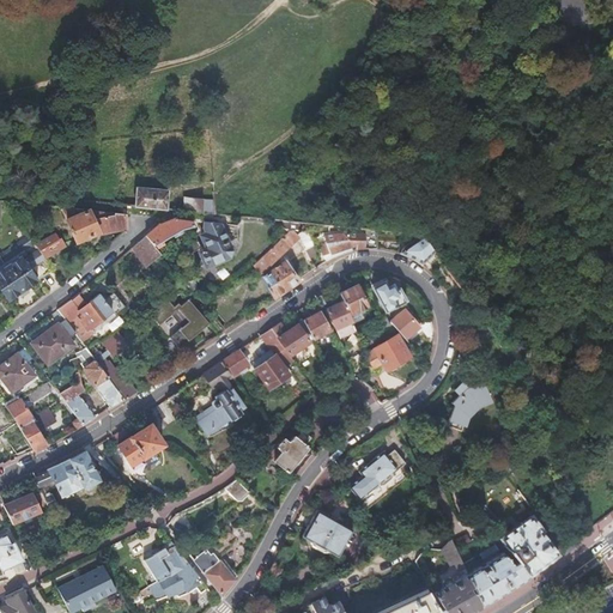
[(132,186),(131,205),(159,207),(161,188),(132,186)]
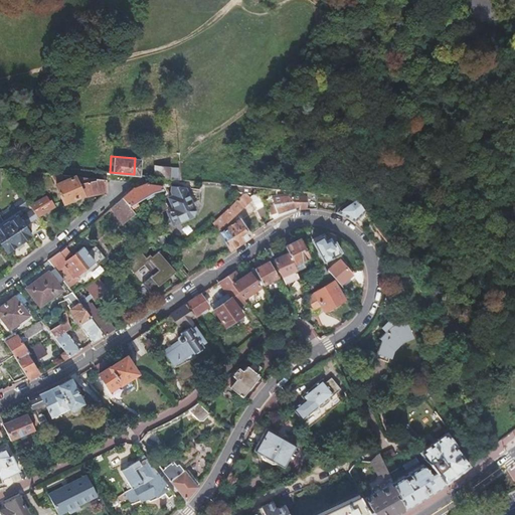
[(152,181),(170,182),(170,169),(152,168),(152,181)]
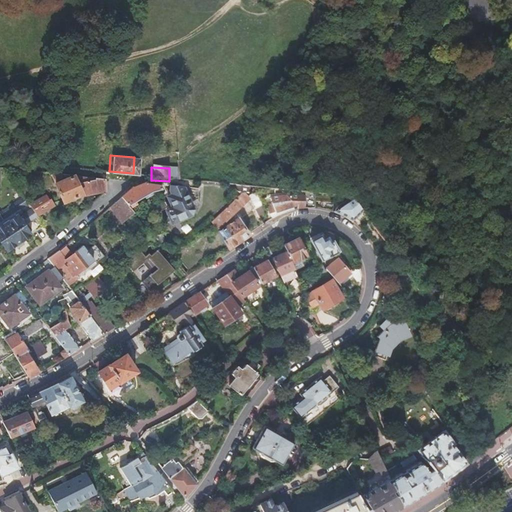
[(103,190),(102,178),(49,172),(62,202),(80,194),(81,196),(103,190)]
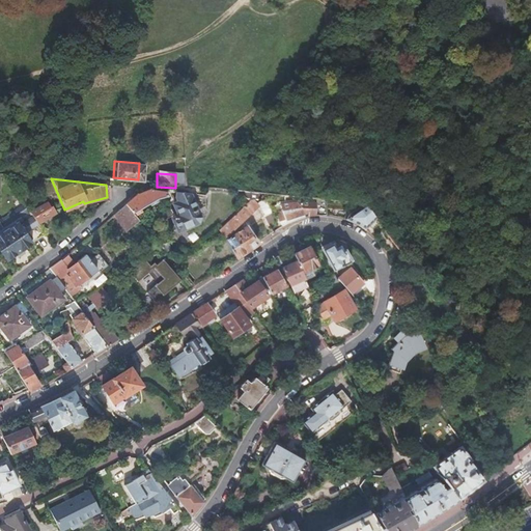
[(164,191),(151,190),(137,195),(136,194),(123,204),(133,216),(138,213),(136,210),(154,196),(164,196),(164,191)]
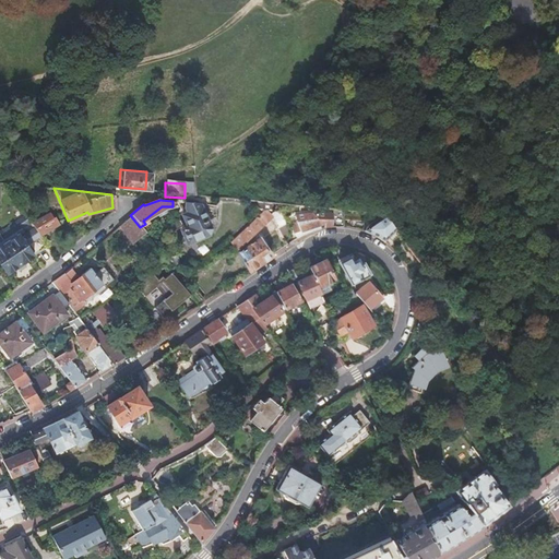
[(194,203),(185,202),(185,207),(188,212),(182,215),(189,224),(182,229),(191,242),(210,229),(210,224),(194,203)]
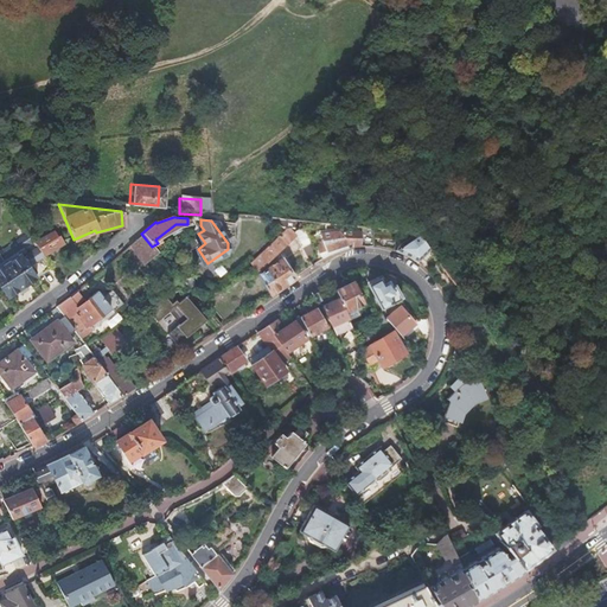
[(310,241),(304,229),(295,227),(286,227),(285,228),(247,263),(254,273),(293,235),(301,247),(307,243),(310,241)]
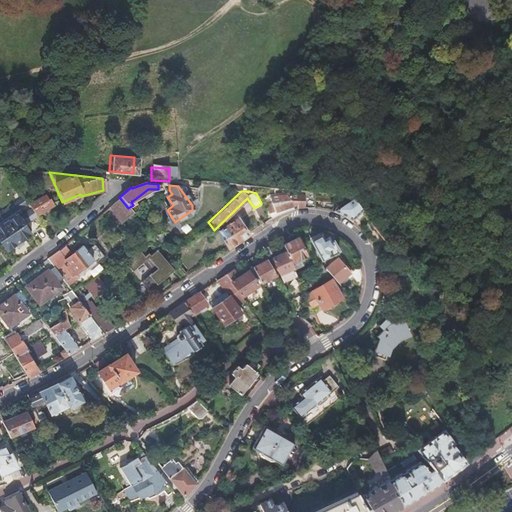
[(349,219),(361,211),(351,196),(349,196),(337,204),(335,212),(343,215),(349,219)]
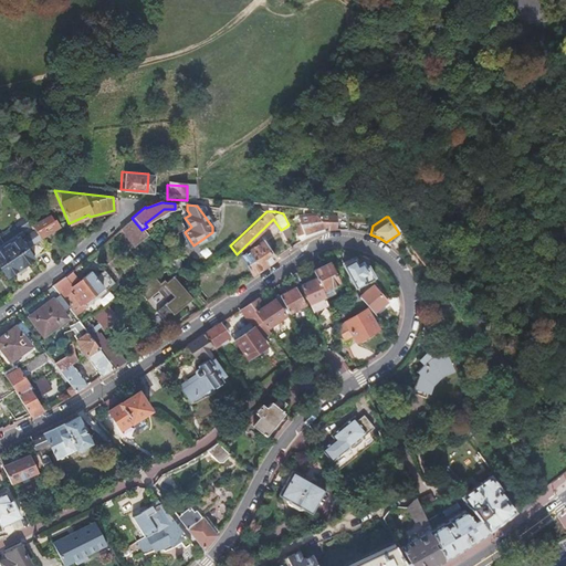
[(132,218),(118,229),(132,245),(145,233),(142,230),(132,218)]
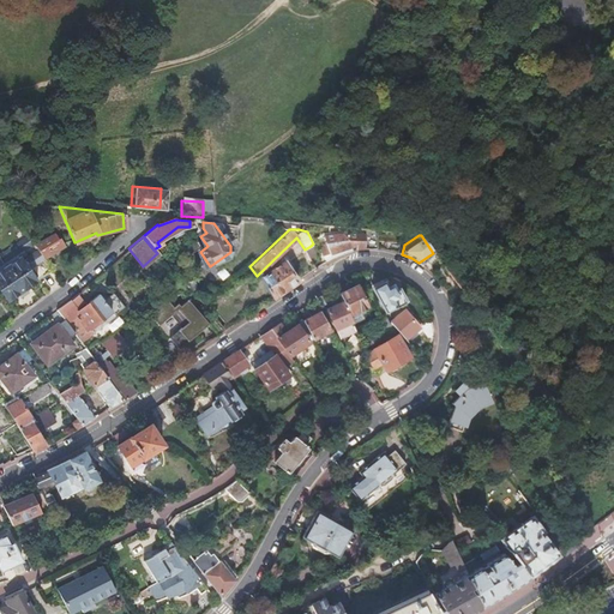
[(375,248),(377,240),(344,236),(324,240),(323,236),(315,239),(321,257),(327,254),(354,245),(355,251),(360,250),(365,248),(369,248),(375,248)]
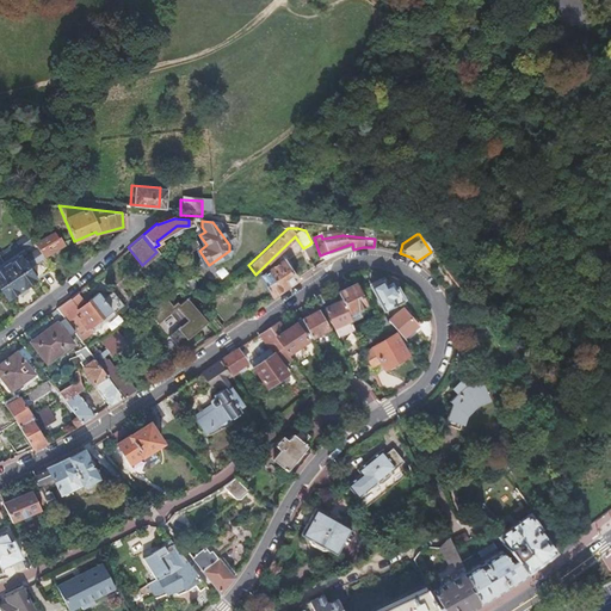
[(25,248),(32,244),(26,236),(16,244),(20,252),(17,254),(20,261),(30,254),(25,248)]
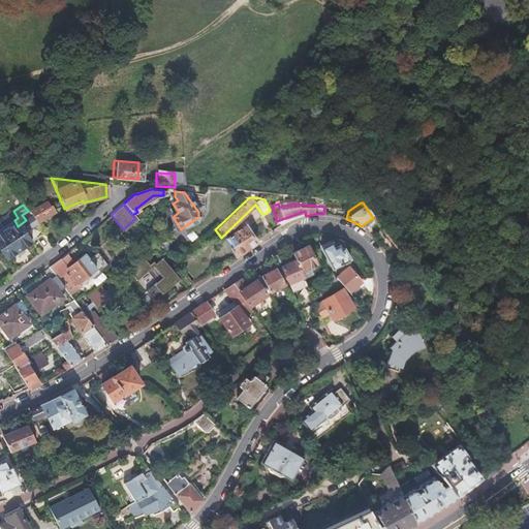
[(32,217),(36,224),(54,212),(50,205),(32,217)]
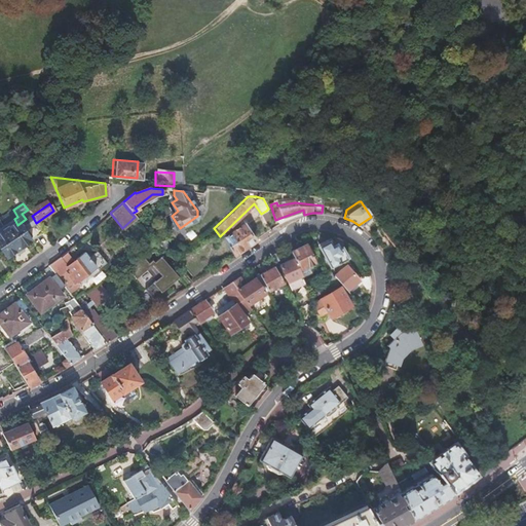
[(21,248),(43,232),(36,223),(32,216),(28,210),(22,214),(26,219),(17,225),(14,219),(17,217),(13,210),(0,219),(0,250),(5,259),(14,253),(21,248)]
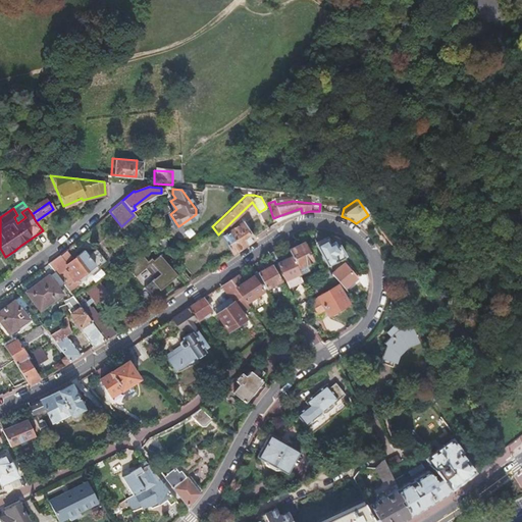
[(299,214),(302,213),(301,208),(278,216),(280,221),(282,220),(286,218),(292,216),(299,214)]
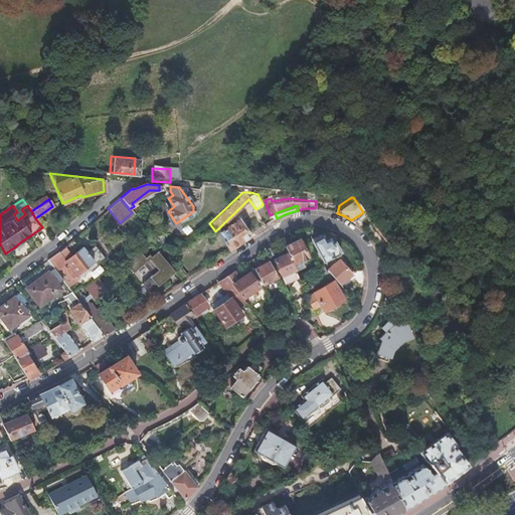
[(237,219),(216,234),(227,250),(248,236),(237,219)]
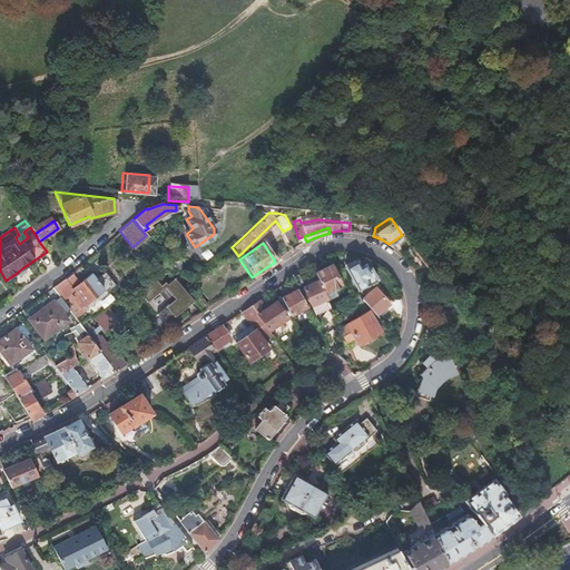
[(316,279),(325,298),(334,294),(332,287),(338,284),(330,264),(313,272),(316,279)]
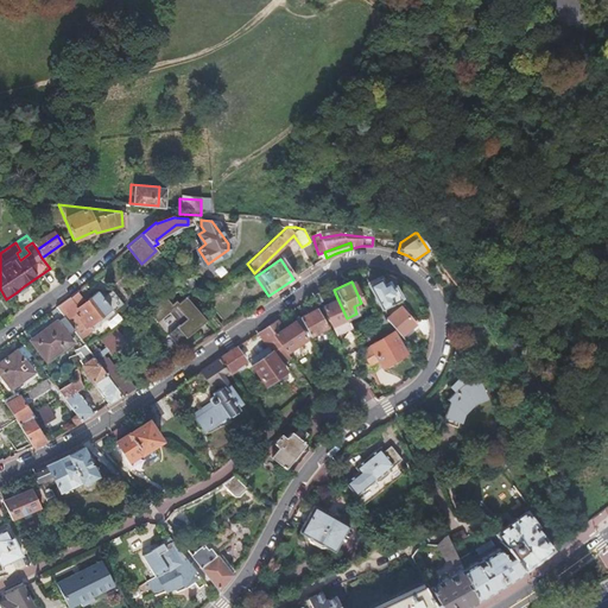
[(381,310),(399,301),(403,299),(393,286),(391,287),(387,283),(381,285),(380,283),(379,282),(375,282),(368,286),(381,310)]
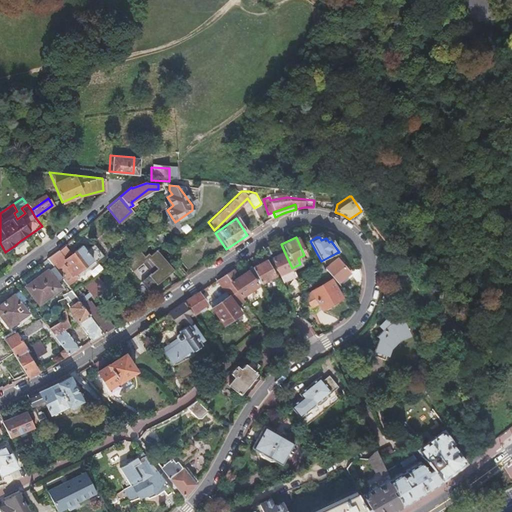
[(56,251),(46,258),(52,266),(62,279),(64,283),(74,275),(72,272),(90,259),(92,263),(101,257),(93,245),(85,250),(81,245),(62,258),(65,261),(63,263),(59,258),(61,257),(56,251)]
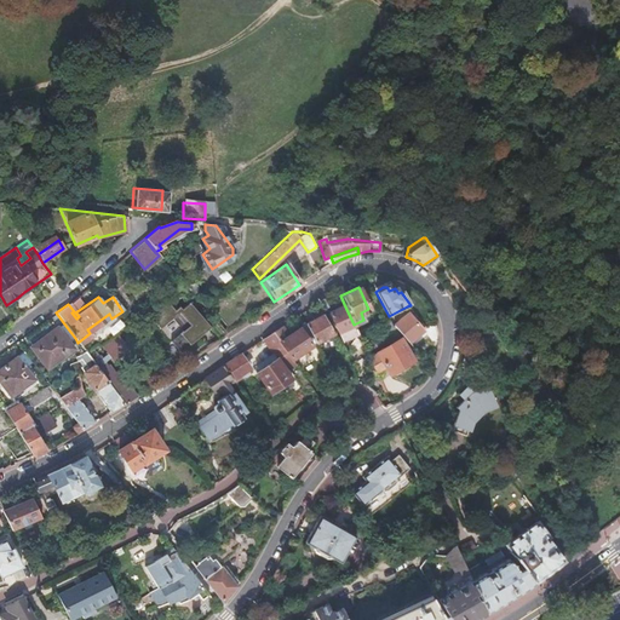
[(170,300),(149,317),(158,328),(171,319),(182,331),(168,342),(178,352),(206,329),(190,311),(193,309),(188,303),(178,311),(170,300)]
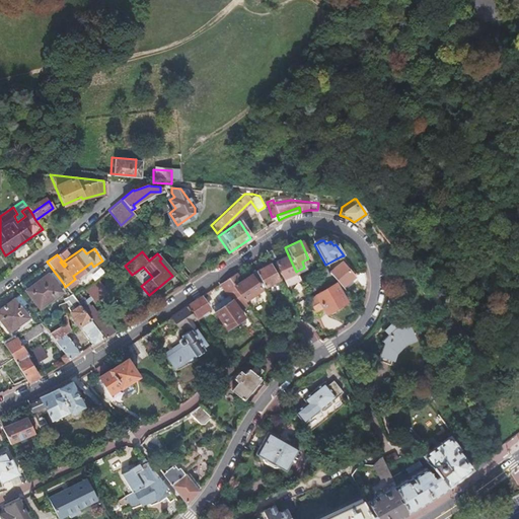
[(285,284),(299,278),(296,272),(288,254),(274,261),(285,284)]
